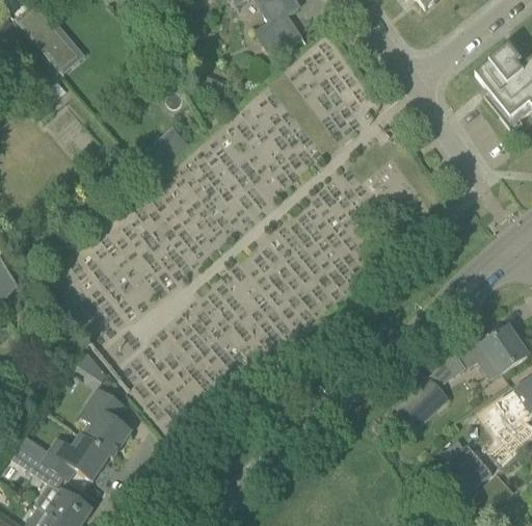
[(284,14),(297,5),(293,0),(259,0),(272,20),(258,29),(274,54),(302,36),(284,14)]
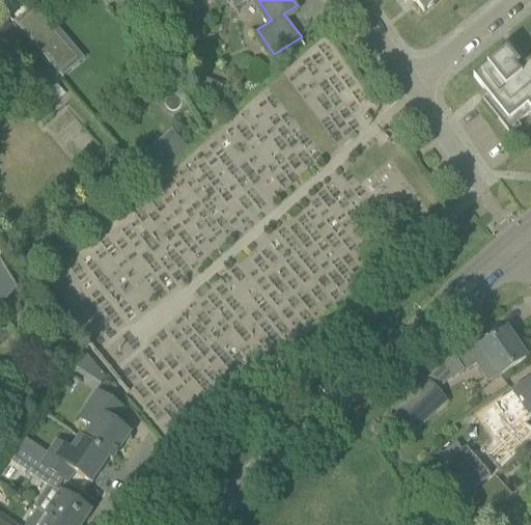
[(417,0),(423,8),(423,7),(422,5),(427,0),(430,0),(431,1),(432,0),(417,0)]
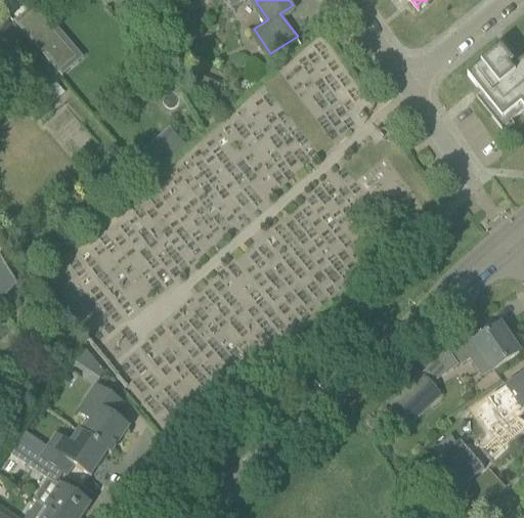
[(76,55),(33,6),(16,19),(14,17),(14,16),(13,17),(61,74),(62,73),(61,72),(59,70),(76,55)]
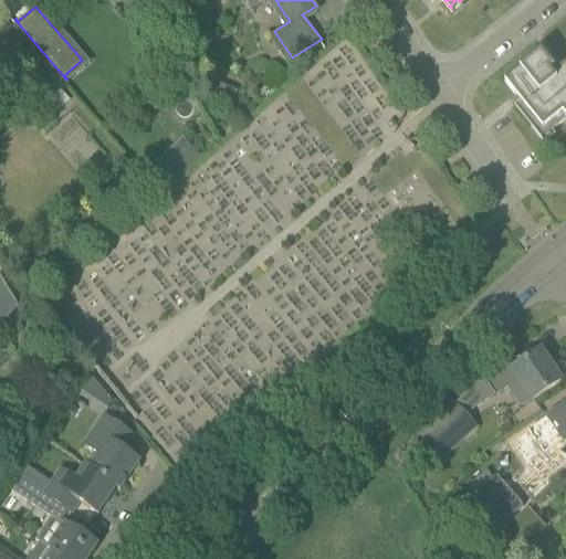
[(0,37),(10,19),(0,12),(0,37)]
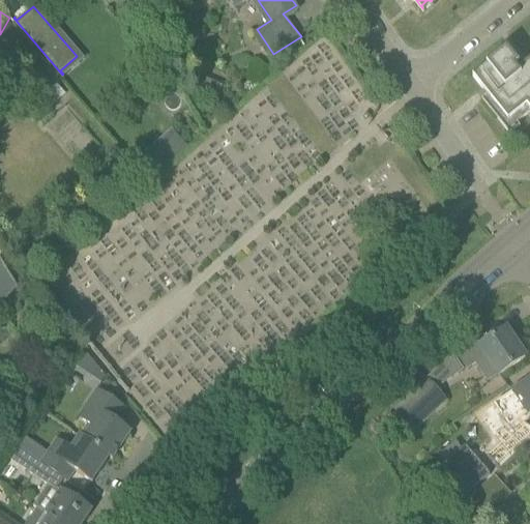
[(507,44),(474,71),(489,90),(483,94),(509,125),(529,108),(529,65),(524,70),(520,65),(519,66),(516,62),(520,59),(507,44)]
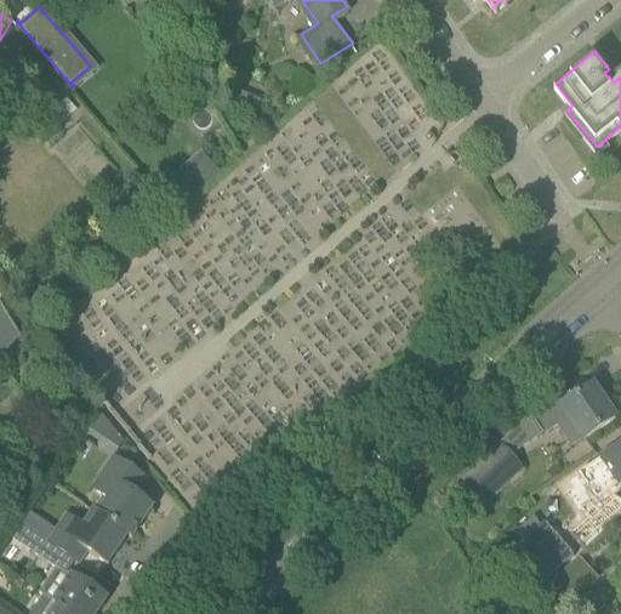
[(56,75),(40,89),(53,104),(66,94),(69,91),(56,75)]
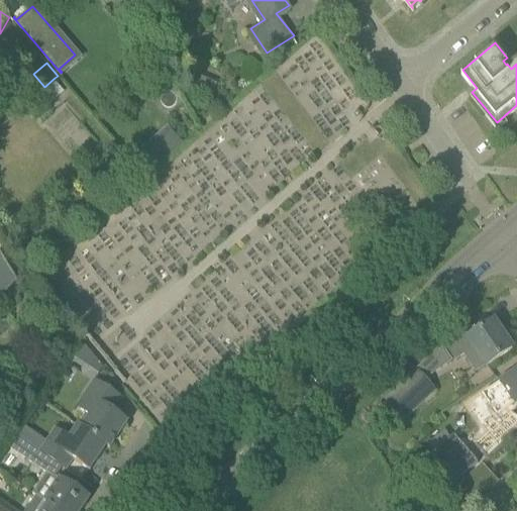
[(197,71),(193,81),(212,89),(216,79),(197,71)]
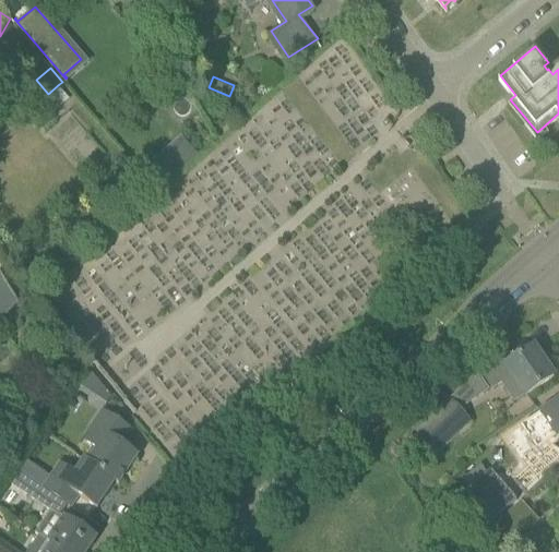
[(180,131),(141,166),(158,186),(198,151),(180,131)]
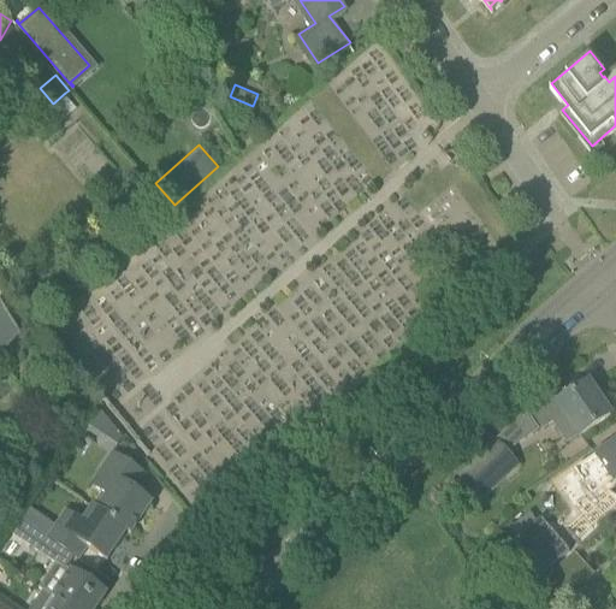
[(0,294),(0,350),(21,329),(0,294)]
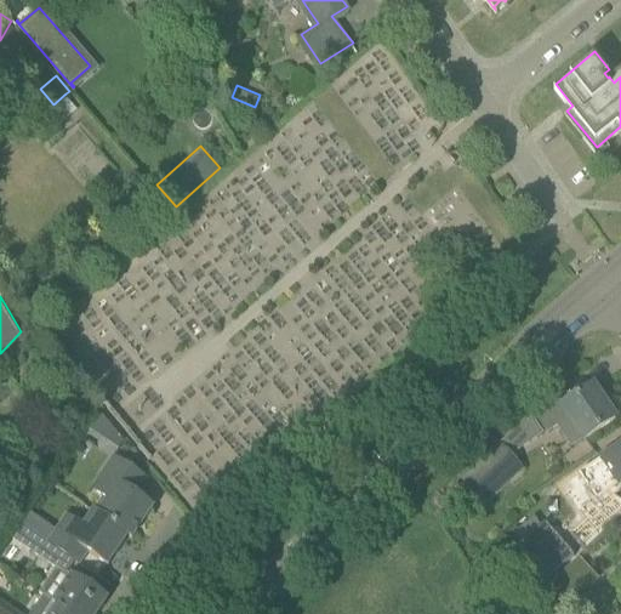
[(528,398),(541,418),(546,426),(557,419),(570,439),(582,431),(585,435),(614,414),(592,381),(563,401),(551,382),(528,398)]
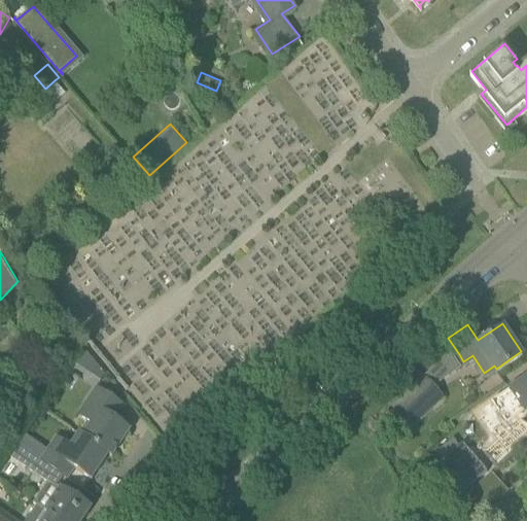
[(449,348),(423,373),(432,382),(460,363),(449,348)]
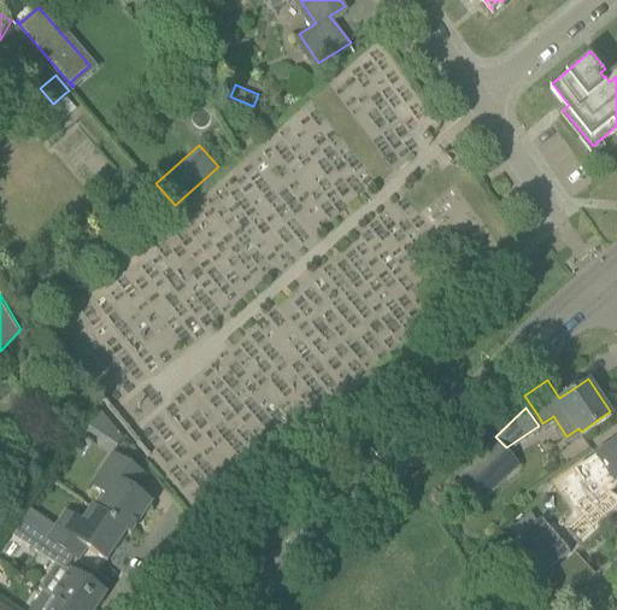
[(112,443),(122,430),(98,411),(88,423),(112,443)]
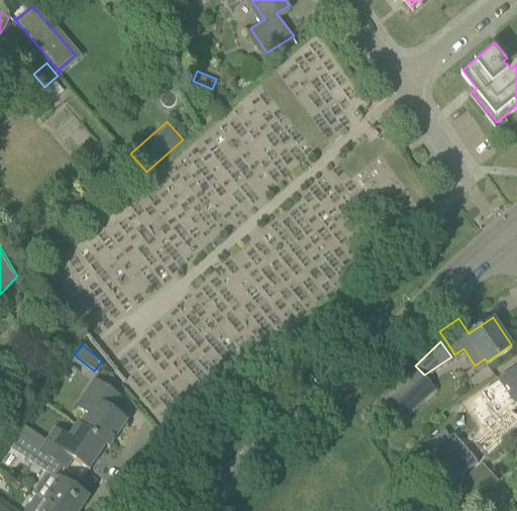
[(415,366),(383,394),(402,415),(434,386),(424,375),(415,366)]
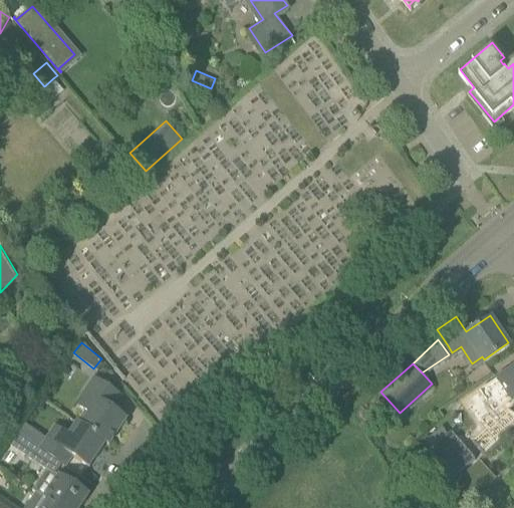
[(485,427),(471,441),(483,454),(513,424),(513,415),(506,407),(504,404),(513,398),(513,399),(513,398),(513,363),(478,390),(491,408),(478,420),(485,427)]
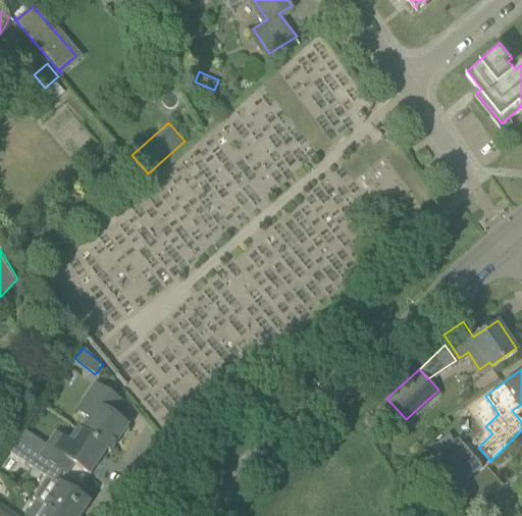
[(122,399),(95,380),(77,407),(91,416),(83,428),(107,446),(110,448),(127,422),(108,409),(117,397),(121,400),(122,399)]
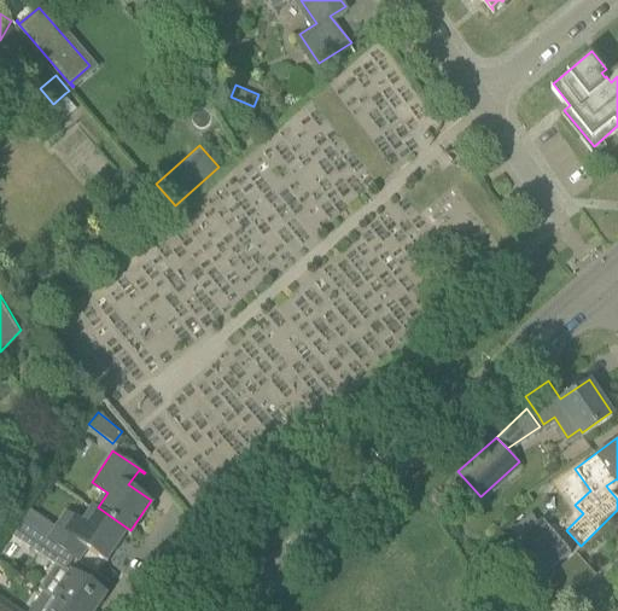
[(48,535),(75,553),(80,557),(80,556),(75,551),(82,540),(106,558),(127,528),(98,507),(94,505),(83,521),(66,508),(53,528),(48,535)]
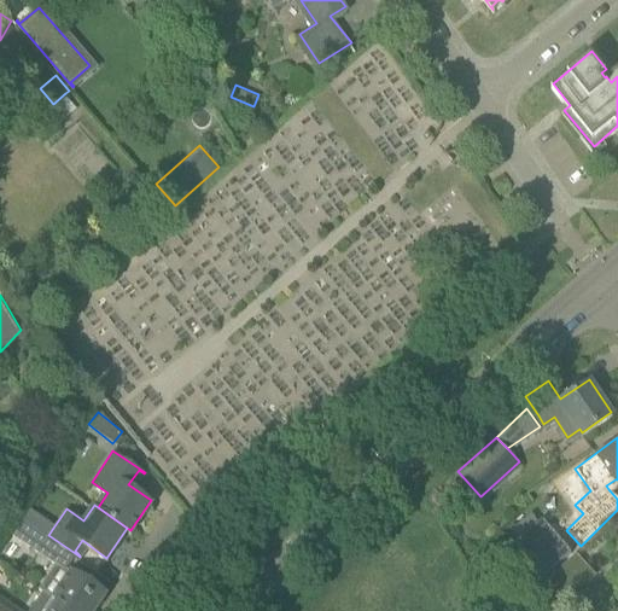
[(42,588),(79,610),(92,610),(106,592),(66,564),(75,553),(48,535),(38,529),(22,518),(12,531),(30,543),(29,543),(54,560),(38,585),(42,588)]
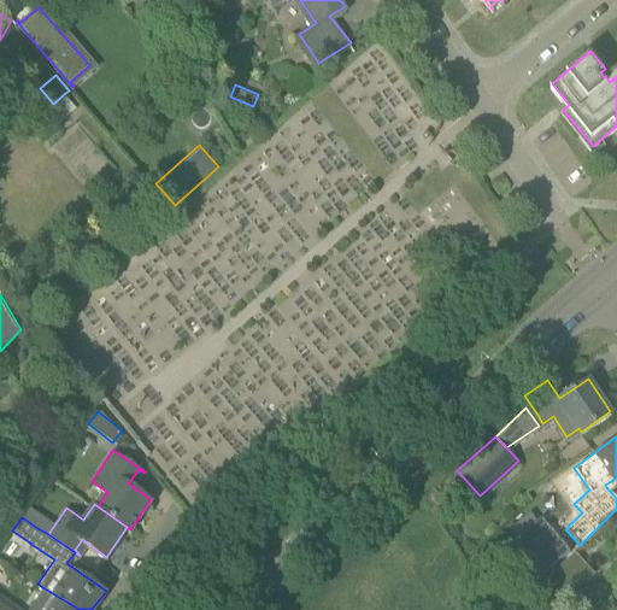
[(548,522),(516,551),(540,576),(571,546),(548,522)]
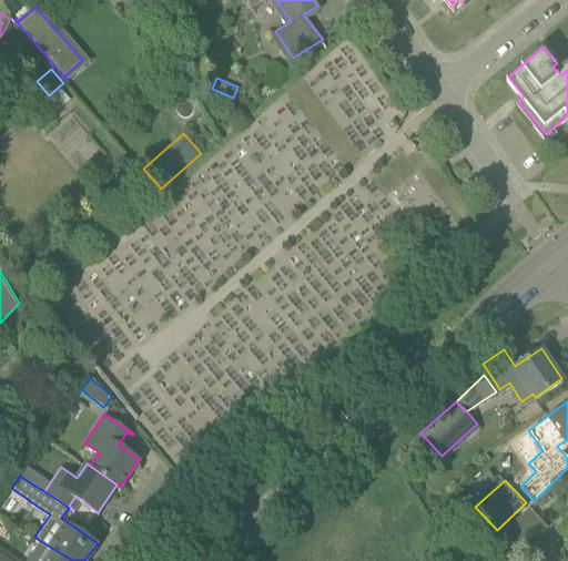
[(494,537),(511,554),(546,521),(529,503),(494,537)]
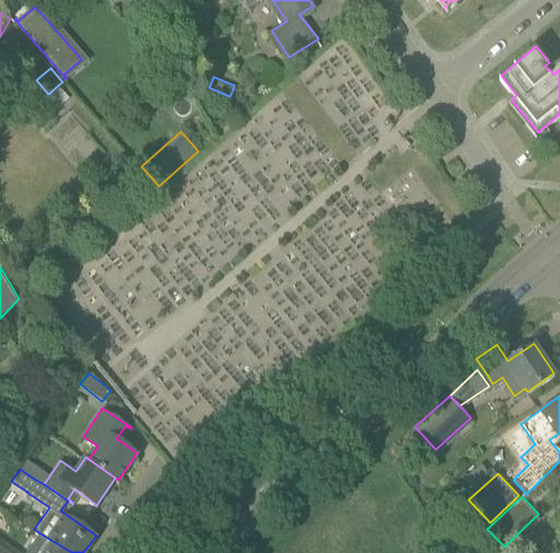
[(0,552),(71,552),(38,532),(23,552),(0,537),(0,552)]
